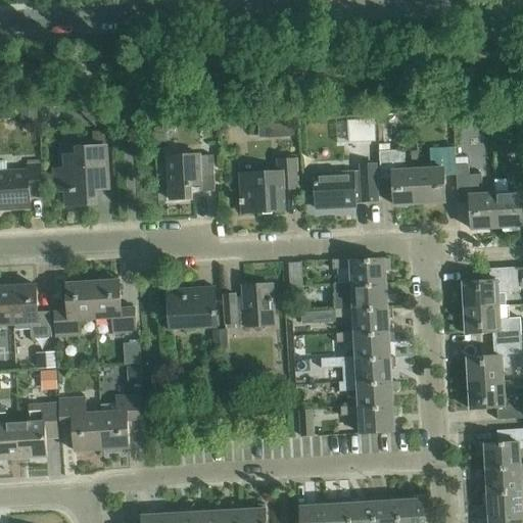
[(99,109),(89,120),(96,127),(106,116),(99,109)]
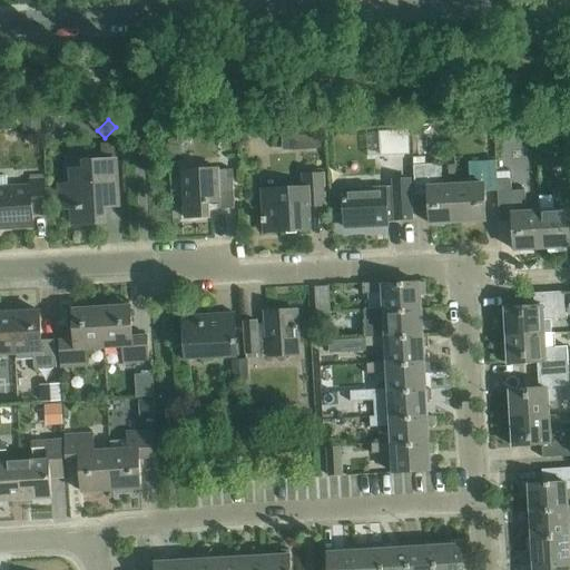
[(408,133),(394,133),(395,156),(409,156),(408,133)]
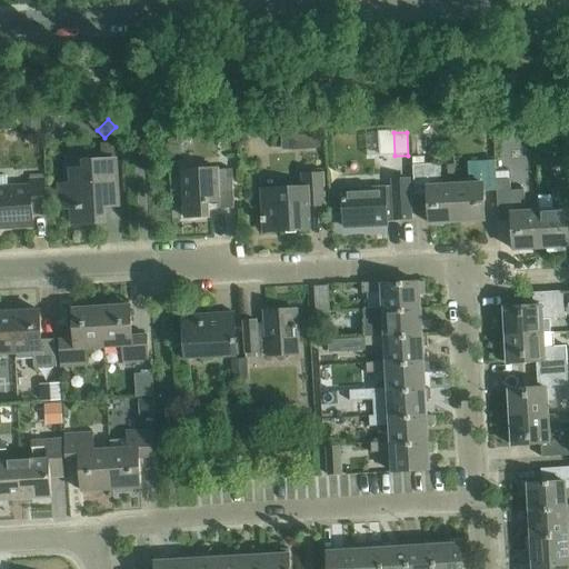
[(316,136),(281,137),(282,152),(317,151),(316,136)]
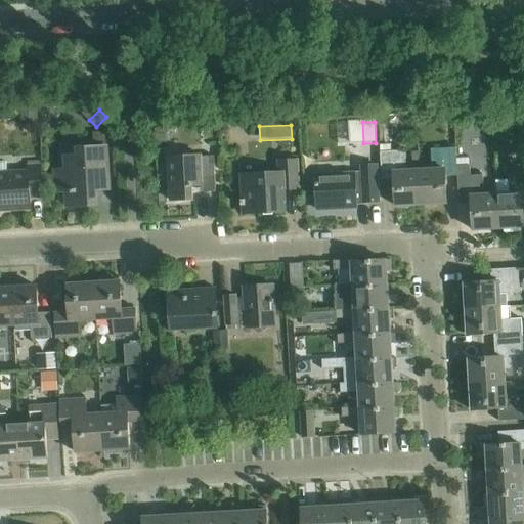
[(167,128),(155,129),(156,143),(168,143),(167,128)]
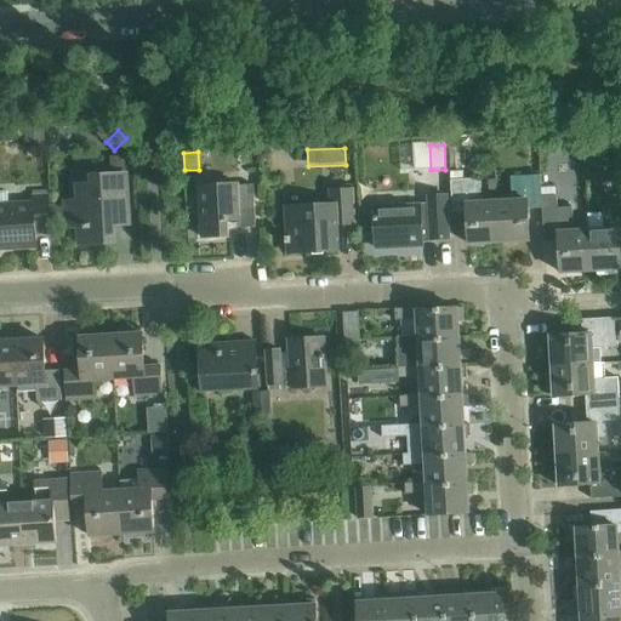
[(109,158),(109,176),(102,177),(103,186),(78,187),(79,204),(64,204),(67,228),(80,227),(80,245),(107,244),(104,218),(130,217),(126,176),(125,157),(109,158)]
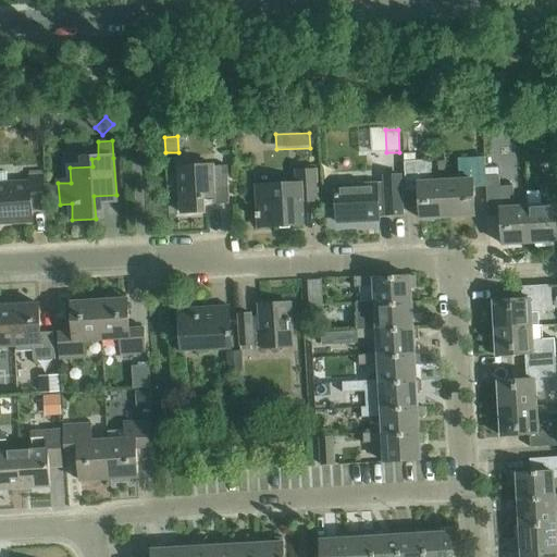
[(460,182),(446,183),(448,218),(475,215),(474,188),(487,187),(485,159),(458,160),(460,182)]
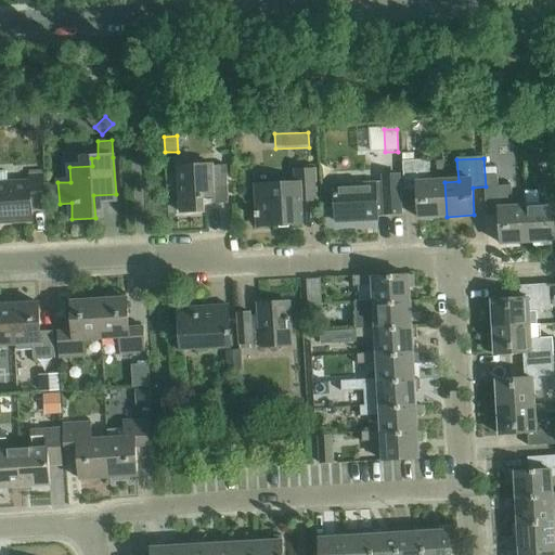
[(418,218),(447,217),(444,182),(431,182),(430,162),(403,163),(404,192),(416,191),(418,218)]
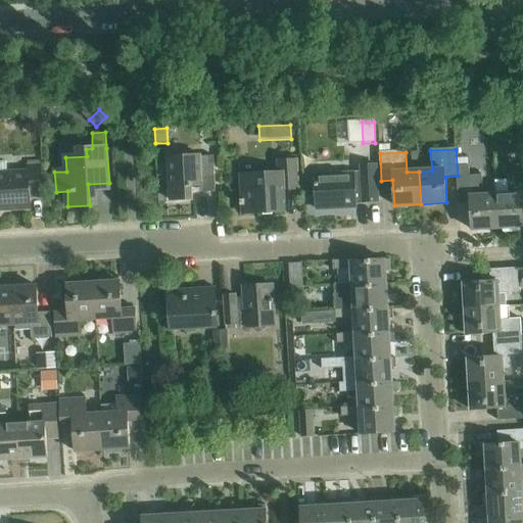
[(201,193),(215,192),(212,156),(202,157),(202,156),(169,158),(171,201),(192,200),(191,184),(200,183),(201,193)]
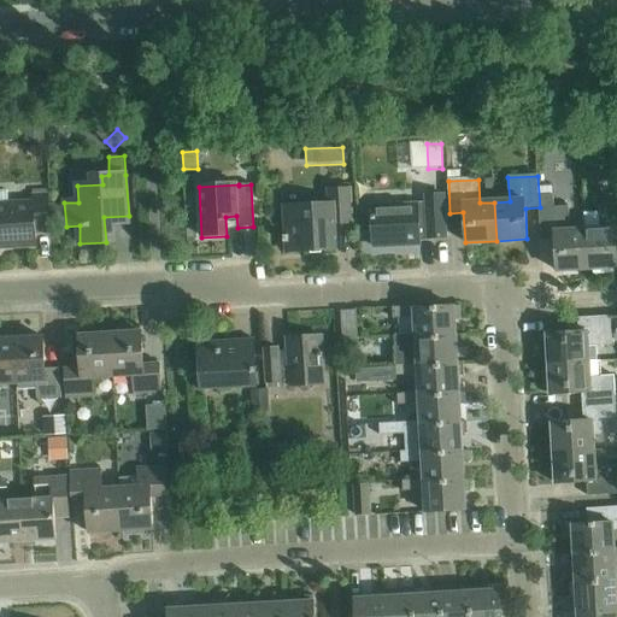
[(336,250),(335,225),(353,224),(352,188),(325,189),(327,201),(282,204),(283,235),(280,236),(281,242),(285,242),(285,252),(336,250)]
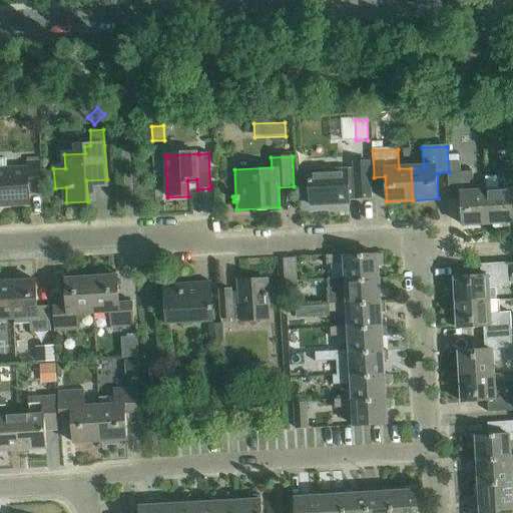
[(28,168),(8,169),(8,159),(0,159),(0,206),(31,204),(31,193),(41,193),(40,163),(28,164),(28,168)]
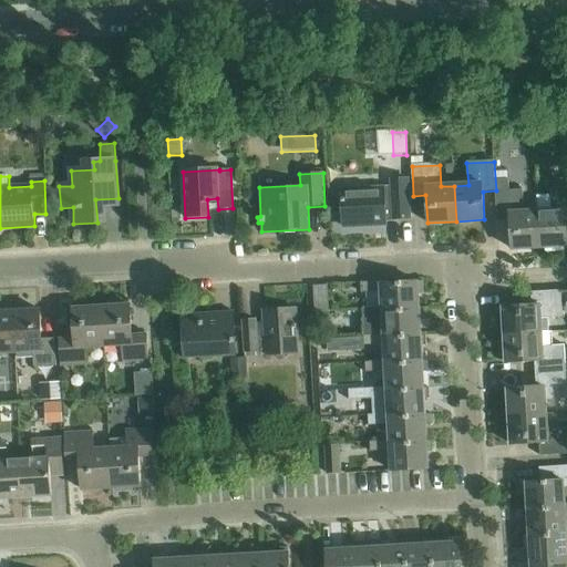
[(394,218),(410,217),(409,196),(408,179),(392,181),(392,187),(343,191),(343,196),(344,208),(346,227),(387,225),(385,216),(393,216),(394,218)]
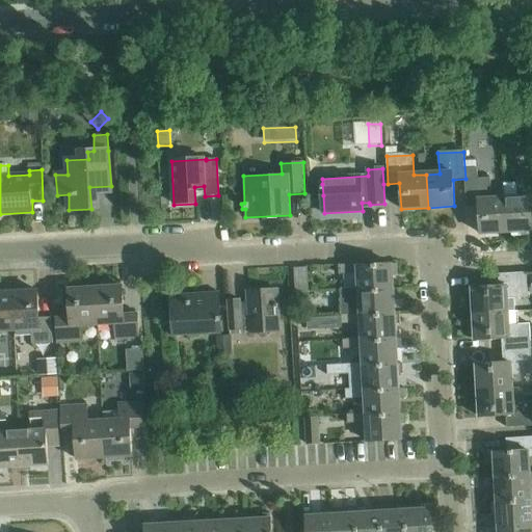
[(477,169),(464,170),(466,179),(466,180),(468,209),(479,208),(481,235),(507,233),(505,198),(504,188),(491,189),(491,179),(477,180),(477,169)]
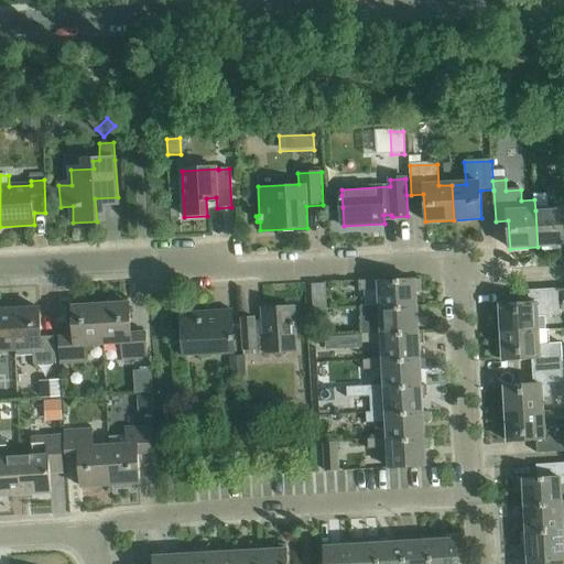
[(549,210),(535,210),(538,247),(563,245),(563,224),(563,217),(563,186),(548,188),(549,210)]
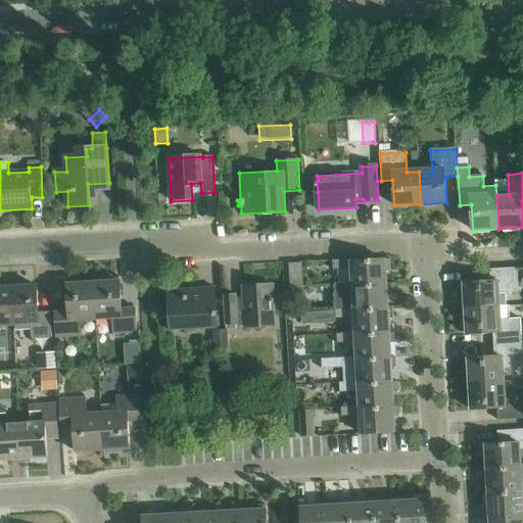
[(388,287),(388,286),(387,271),(392,271),(391,260),(352,263),(352,260),(334,262),(334,271),(352,270),(353,285),(354,289),(388,287)]
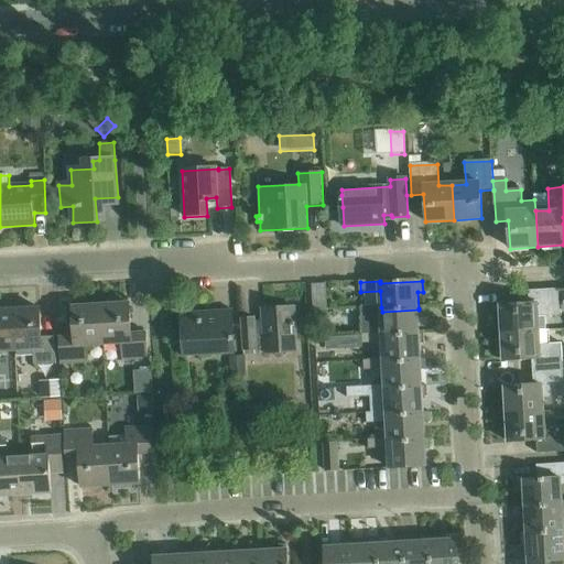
[(313,286),(314,312),(328,311),(326,285),(313,286)]
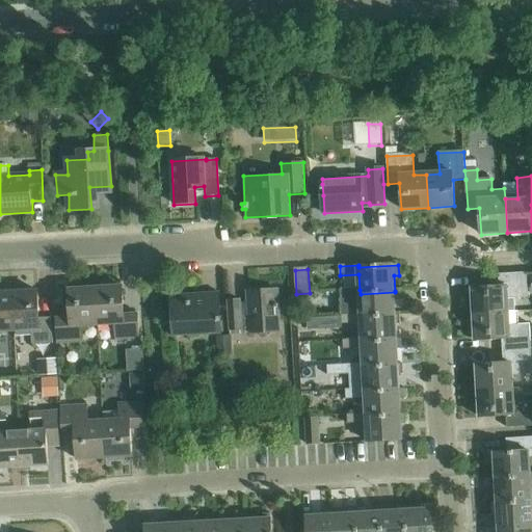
[(499,287),(471,289),(473,314),(514,312),(514,299),(528,298),(526,271),(498,272),(499,287)]
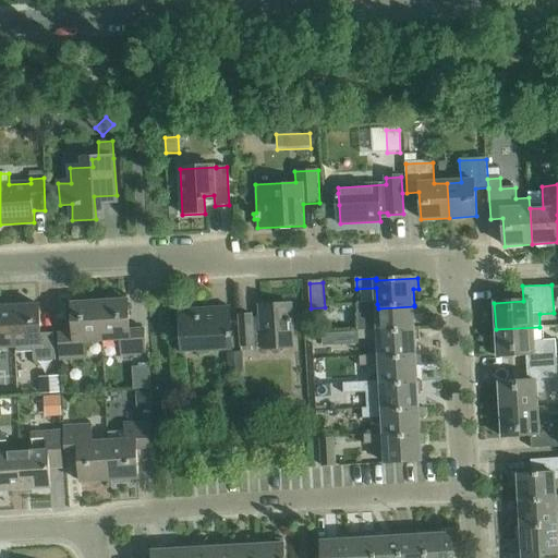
[(129,301),(100,302),(102,342),(121,341),(122,359),(147,358),(145,330),(131,331),(129,301)]
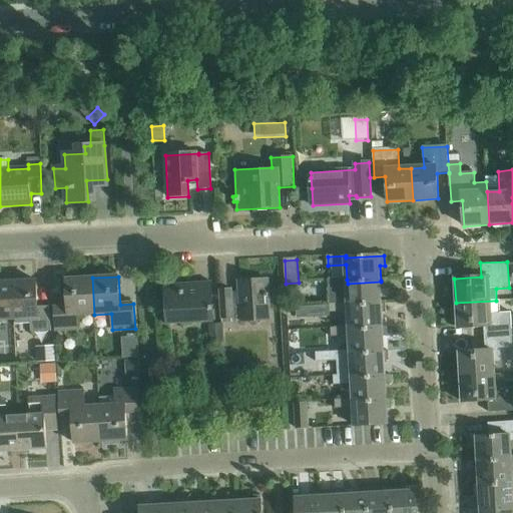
[(78,316),(94,315),(92,278),(66,280),(68,308),(55,309),(56,333),(79,332),(78,316)]
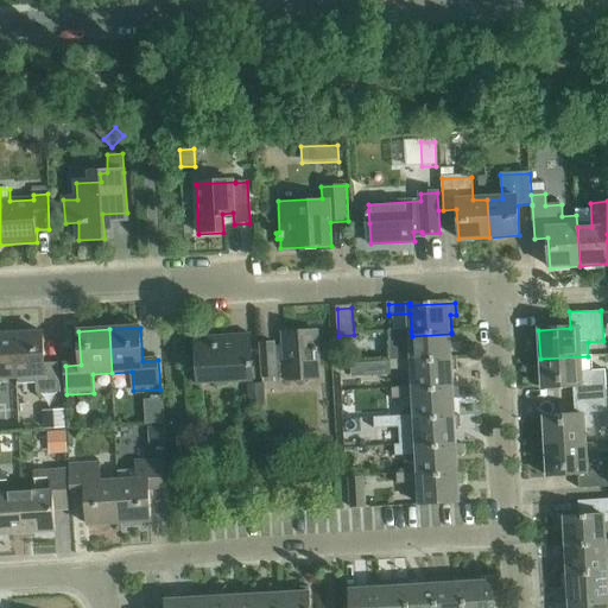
[(412,336),(411,331),(390,333),(390,343),(412,342),(413,359),(413,363),(453,361),(451,343),(457,343),(456,333),(451,333),(451,334),(412,336)]
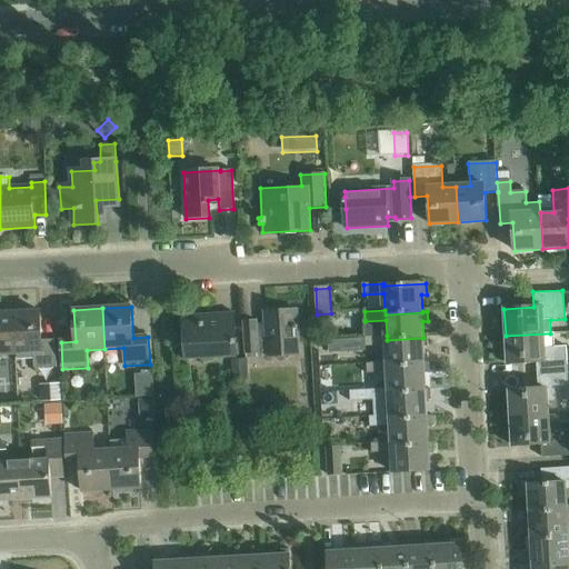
[(266,357),(300,356),(298,311),(263,313),(265,329),(257,330),(256,323),(245,323),(247,355),(258,353),(258,352),(266,352),(266,357)]
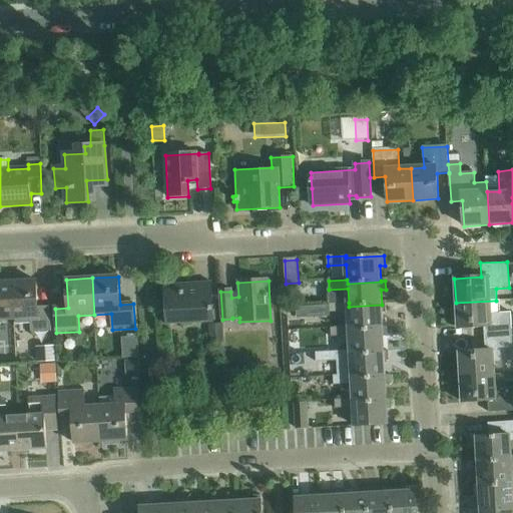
[(36,282),(12,283),(14,320),(30,319),(30,333),(51,332),(50,307),(38,308),(36,282)]
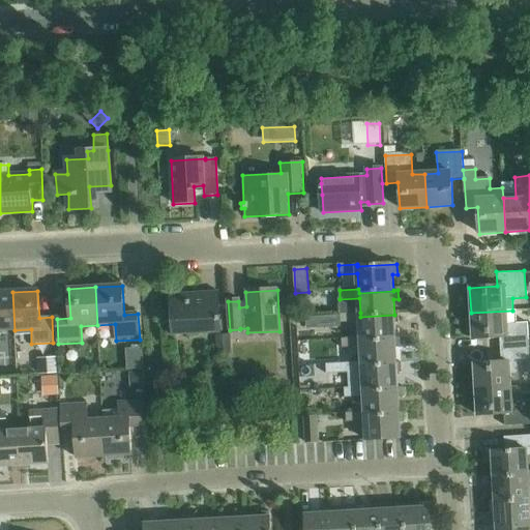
[(0,330),(15,330),(12,292),(0,292),(0,330)]
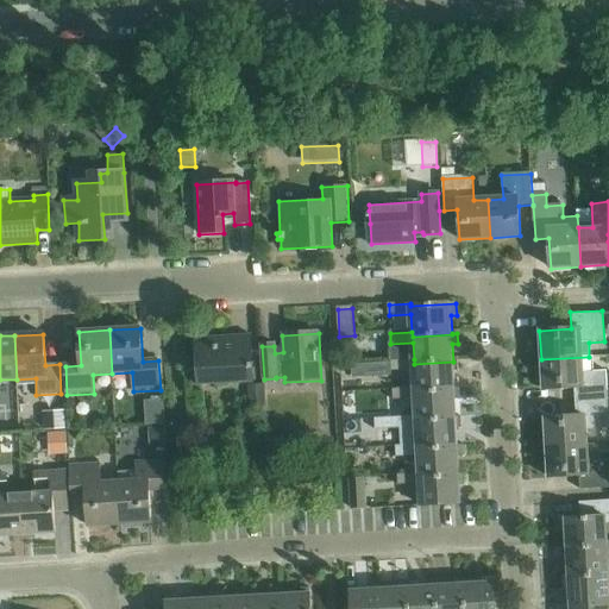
[(198,385),(252,382),(250,337),(237,338),(195,340),(198,385)]
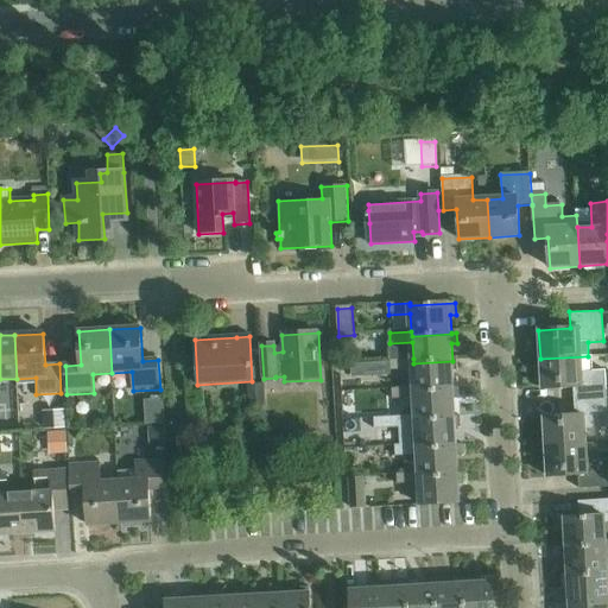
[(588,356),(540,359),(542,388),(574,386),(574,400),(606,399),(605,371),(594,371),(594,356),(588,356)]
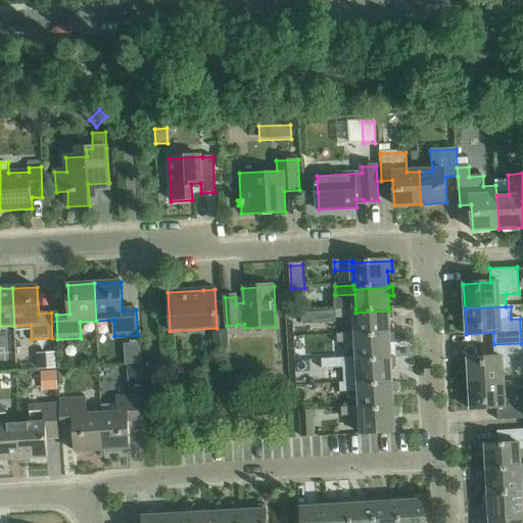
[(355,313),(355,308),(336,311),(337,320),(355,319),(357,333),(358,337),(390,335),(390,321),(395,320),(394,311),(389,311),(355,313)]
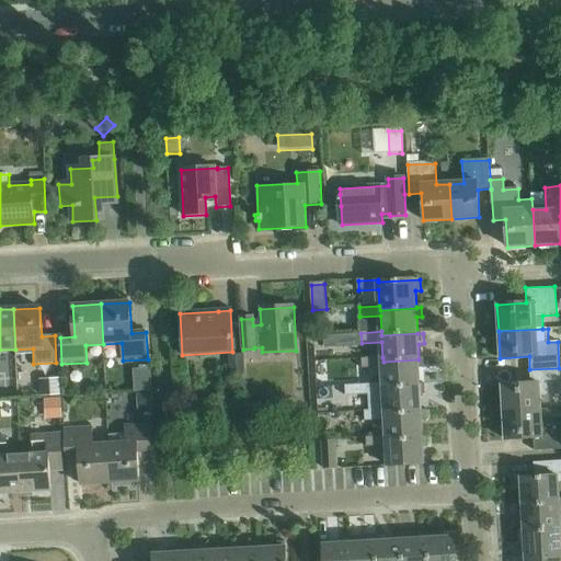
[(336,334),(323,335),(324,347),(338,346),(336,334)]
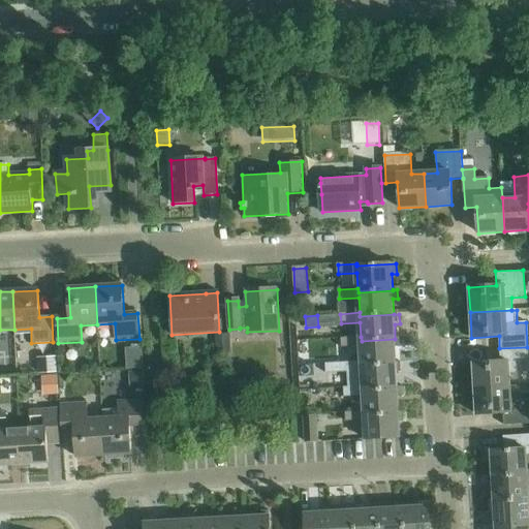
[(228,333),(216,334),(217,352),(229,352),(228,333)]
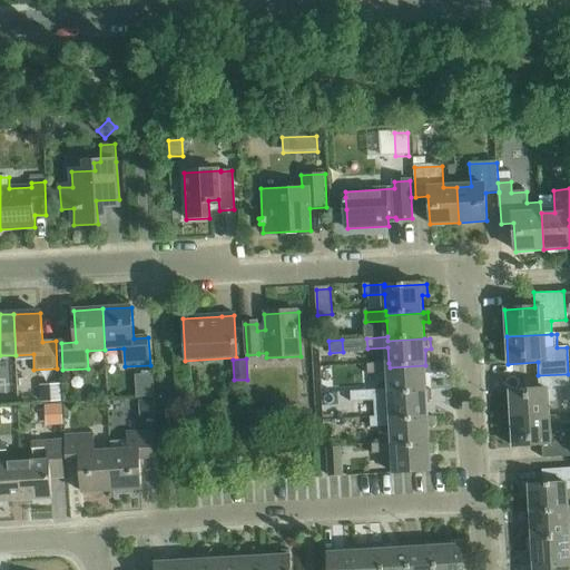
[(390,367),(389,363),(369,364),(369,374),(390,374),(391,390),(391,395),(428,393),(428,392),(426,375),(432,375),(431,365),(425,365),(390,367)]
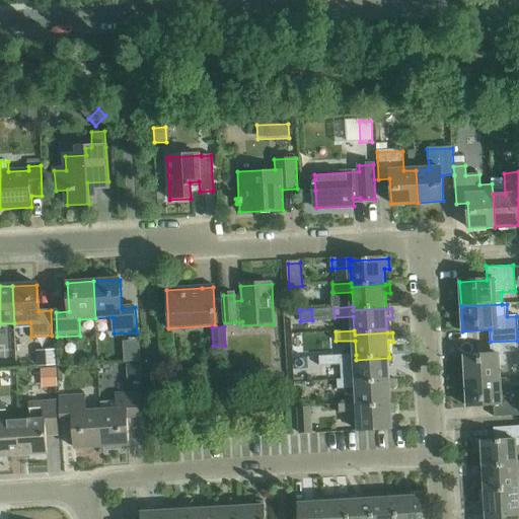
[(336,331),(326,331),(326,341),(336,341),(336,331)]
